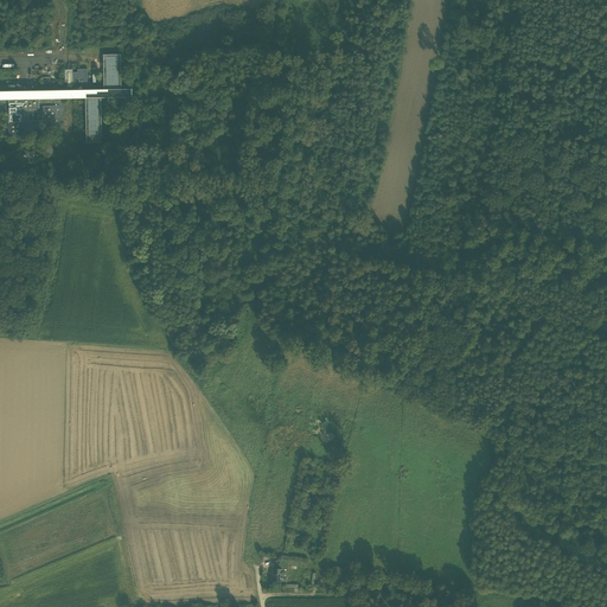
[(72,70),(64,70),(65,90),(14,91),(0,91),(0,112),(8,113),(8,135),(21,135),(21,128),(64,127),(64,98),(84,97),(85,144),(93,144),(93,136),(94,136),(95,144),(101,144),(101,97),(125,97),(125,89),(121,89),(120,55),(103,55),(103,89),(77,90),(77,88),(88,88),(88,70),(77,70),(77,72),(72,74),(72,70)]
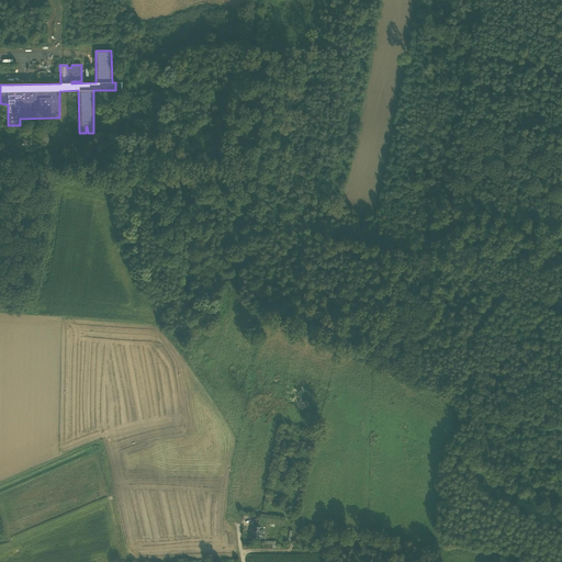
[(54,65),(38,66),(38,82),(54,81),(54,65)]
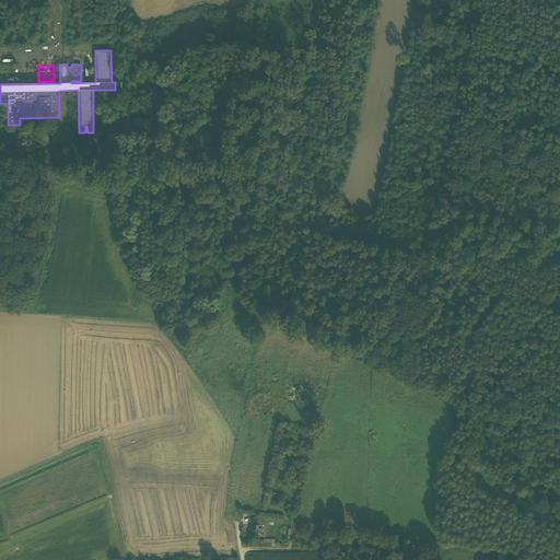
[(48,128),(38,128),(38,132),(42,132),(42,143),(49,143),(48,128)]
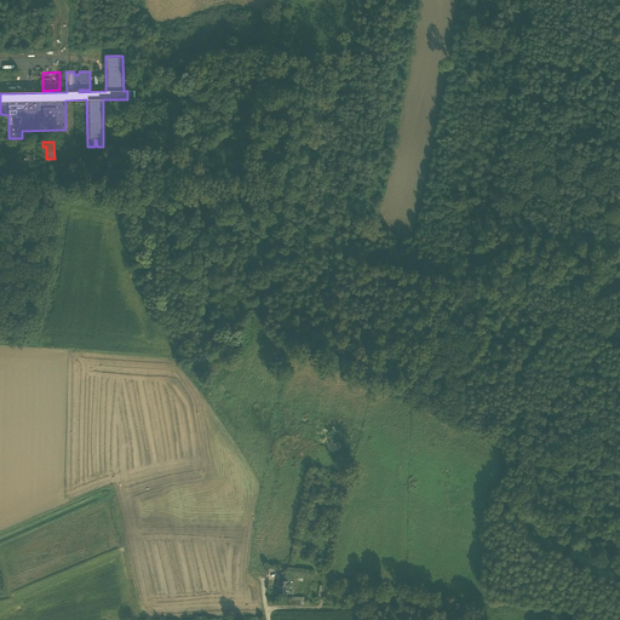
[(36,161),(36,159),(34,159),(34,158),(30,158),(27,154),(23,154),(19,158),(15,156),(15,161),(16,161),(16,164),(18,164),(18,161),(19,161),(22,165),(27,165),(30,161),(34,161),(36,161)]
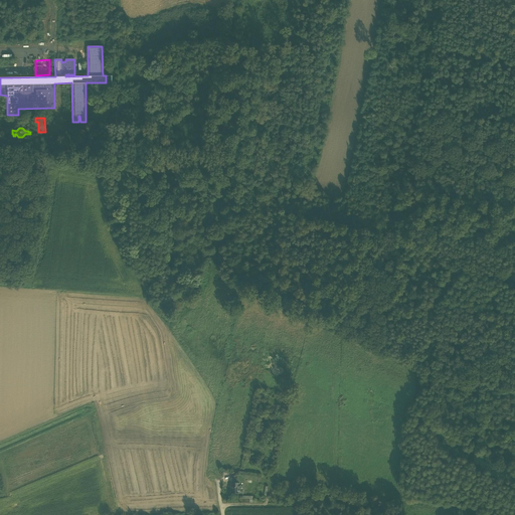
[(247,473),(246,478),(251,479),(251,480),(260,482),(261,475),(247,473)]
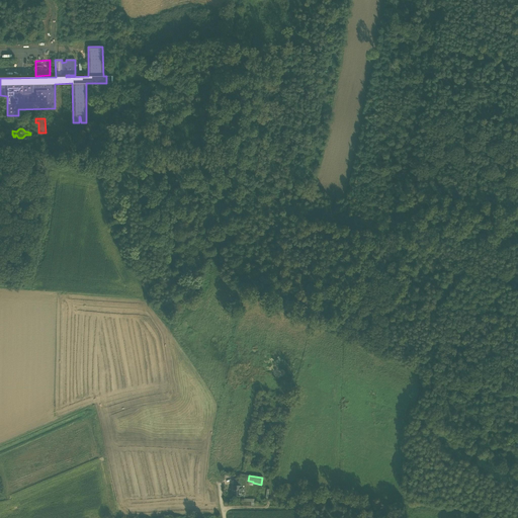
[(248,483),(248,481),(239,481),(235,481),(235,486),(233,486),(232,486),(232,494),(232,496),(247,496),(247,490),(248,490),(248,483)]
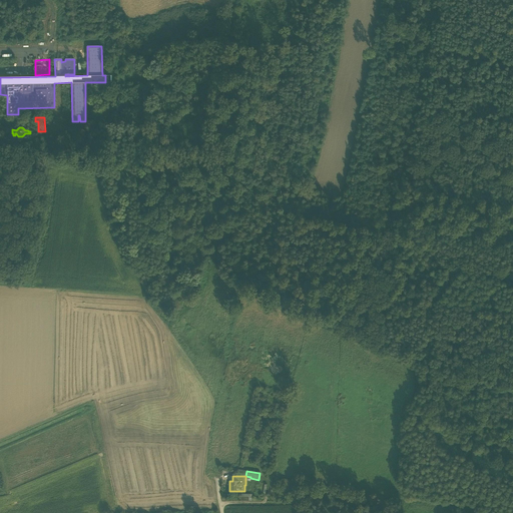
[(286,490),(293,490),(293,480),(281,478),(281,482),(283,482),(282,487),(286,487),(286,490)]
